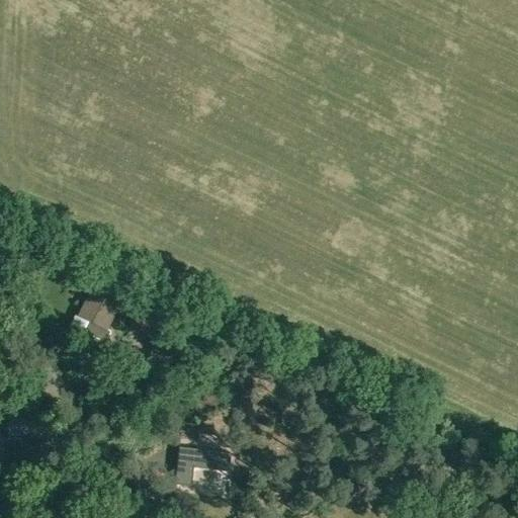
[(94,286),(84,307),(79,318),(88,322),(82,333),(105,344),(110,333),(105,330),(120,298),(94,286)]
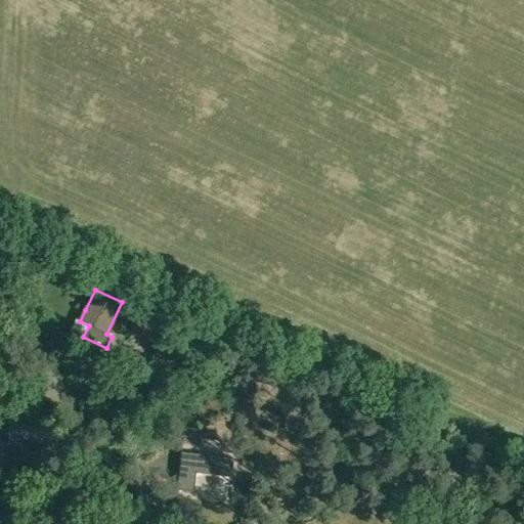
[(142,335),(151,316),(140,311),(131,330),(142,335)]
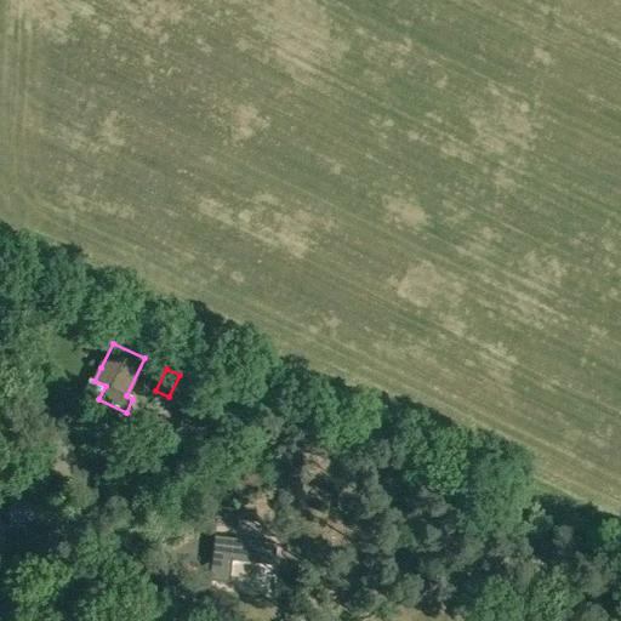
[(10,502),(9,523),(23,523),(39,524),(40,503),(32,502),(12,502),(10,502)]
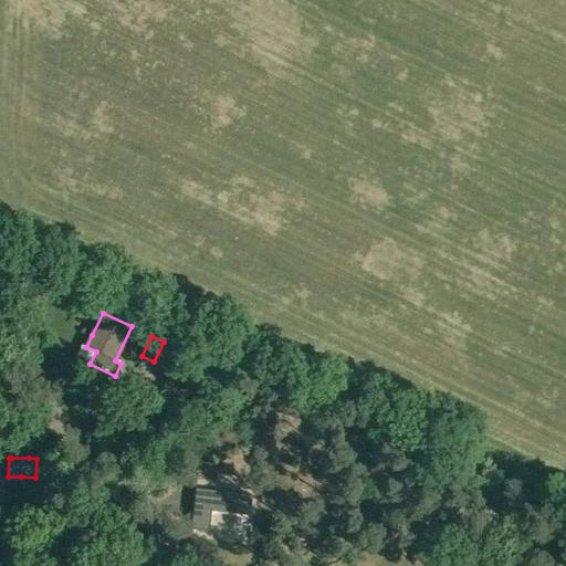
[(195,490),(190,530),(208,532),(211,512),(250,516),(252,496),(195,490)]
